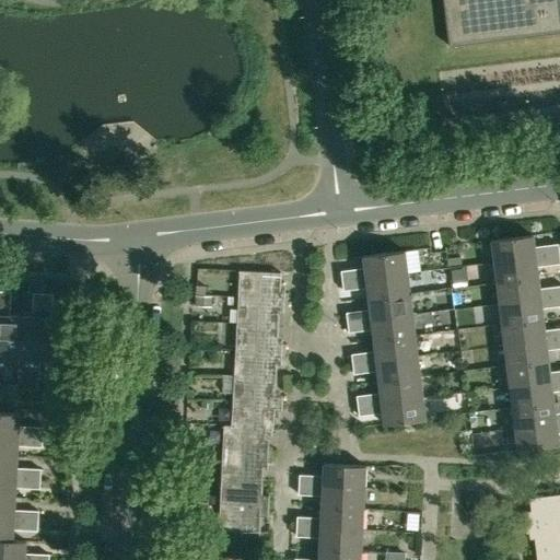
[(559,0),(443,0),(450,46),(559,32),(559,0)]
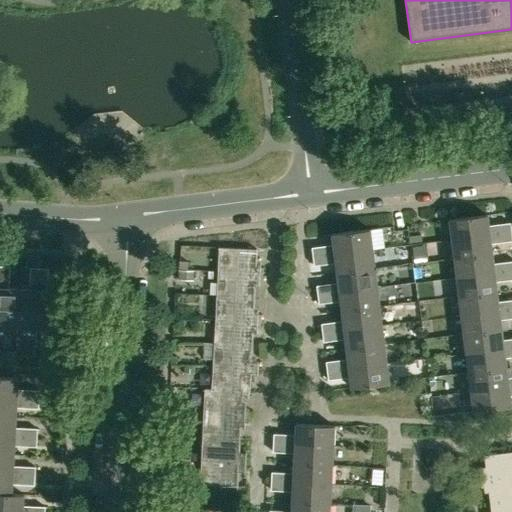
[(452,239),(511,231),(510,222),(488,225),(487,214),(449,219),(452,239)]
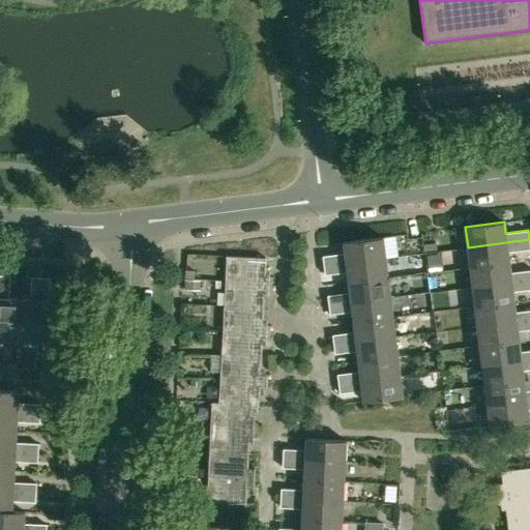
[(324,265),(385,258),(383,237),(344,242),(345,254),(323,256),(324,265)]
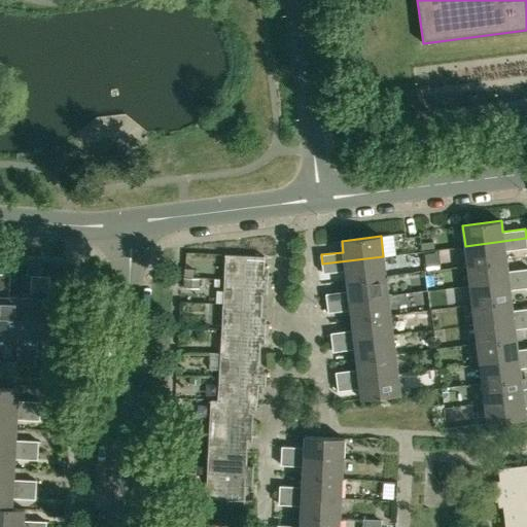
[(467,266),(506,260),(505,250),(526,247),(526,244),(526,238),(465,246),(467,266)]
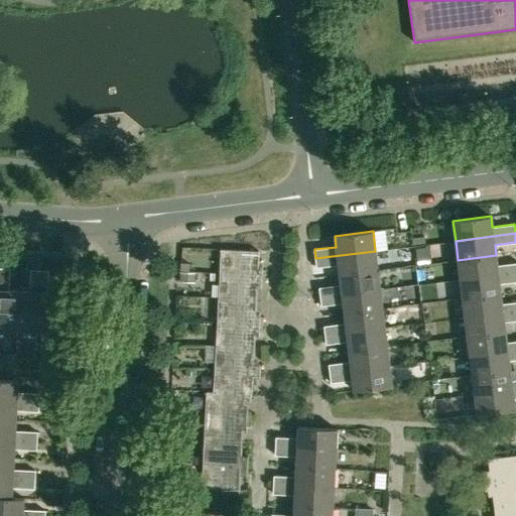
[(413,238),(414,244),(426,242),(425,236),(413,238)]
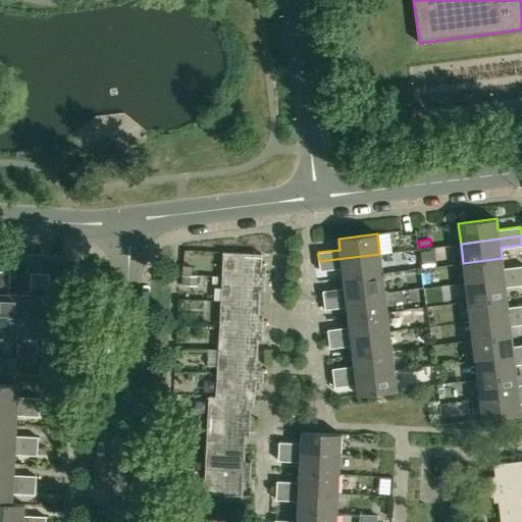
[(433,252),(422,253),(423,264),(434,262),(433,252)]
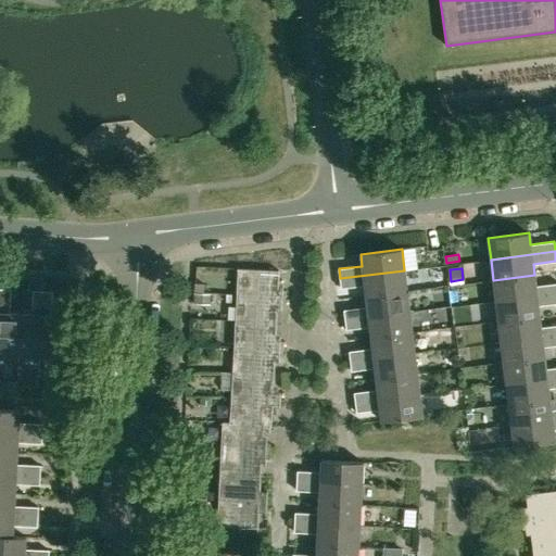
[(237,295),(286,298),(286,290),(278,290),(279,270),(241,269),(238,269),(237,295)]
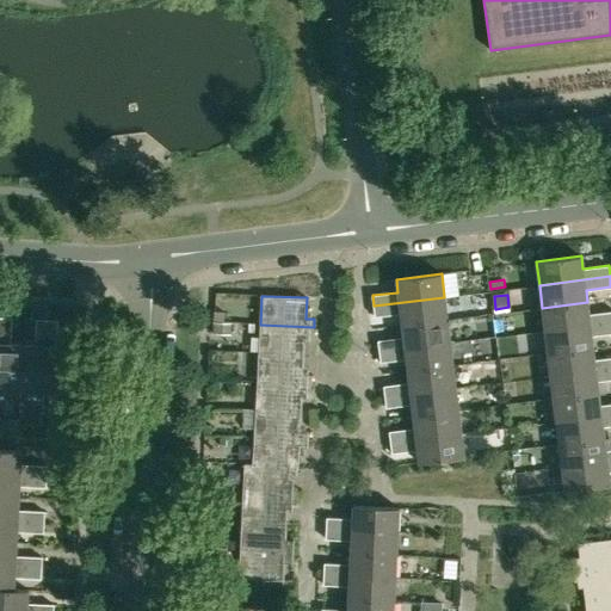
[(402,326),(448,320),(444,297),(374,306),(375,316),(401,314),(402,326)]
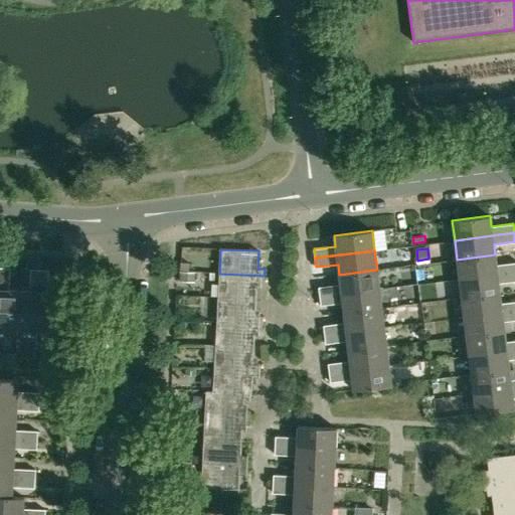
[(460,279),(514,272),(514,262),(496,265),(495,254),(457,260),(460,279)]
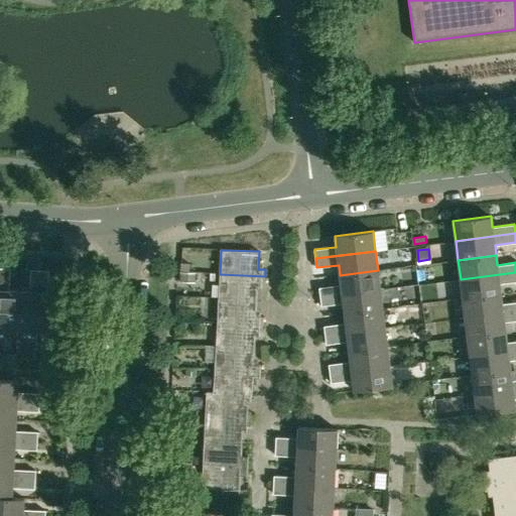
[(0,328),(17,330),(19,291),(9,290),(10,268),(1,268),(0,288),(0,328)]
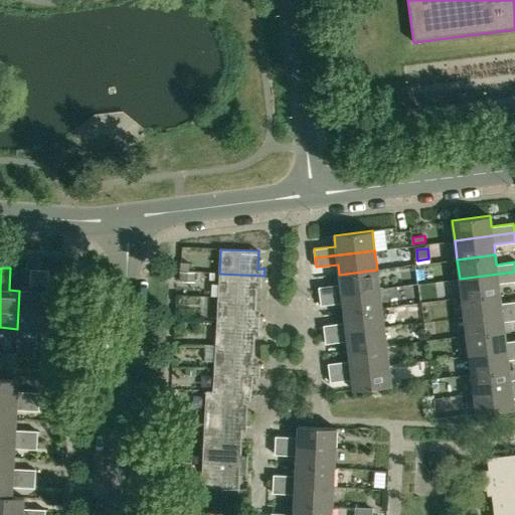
[(36,330),(39,270),(30,269),(29,291),(19,291),(17,329),(36,330)]
